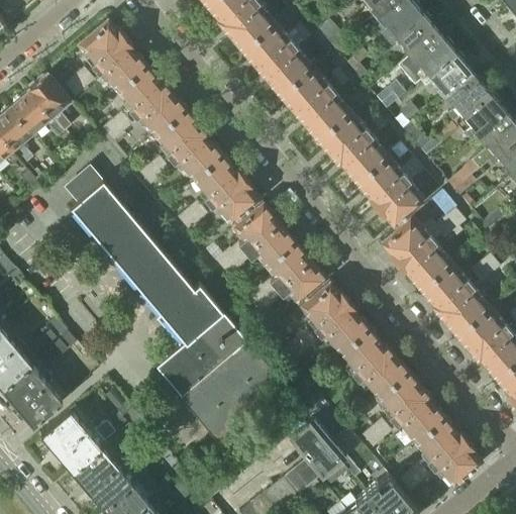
[(250,0),(249,0),(205,0),(203,2),(222,24),(250,0)]
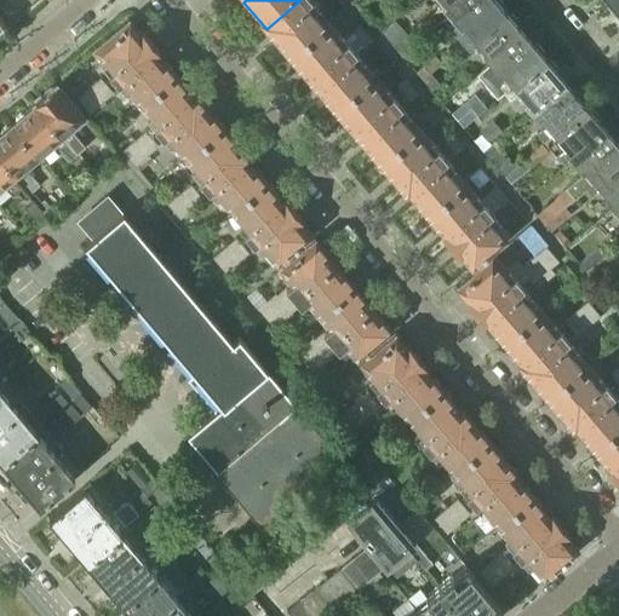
[(288,56),(322,27),(301,0),(267,29),(288,56)]
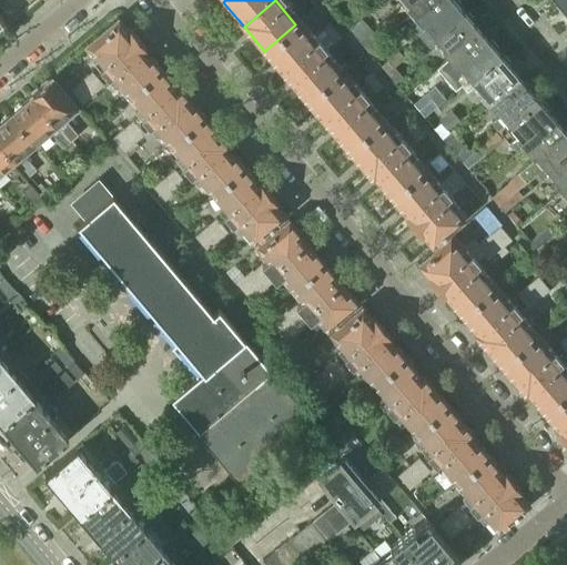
[(403,6),(412,16),(429,0),(401,0),(404,4),(403,6)]
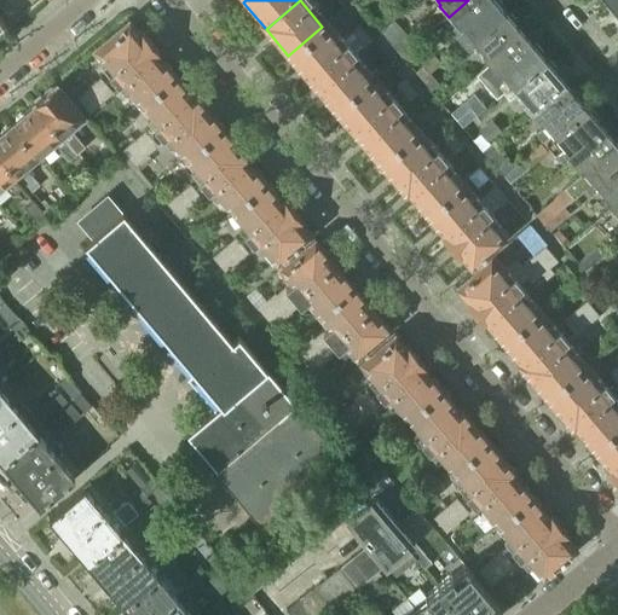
[(461,46),(471,39),(502,12),(491,0),(468,0),(449,17),(442,23),(461,46)]
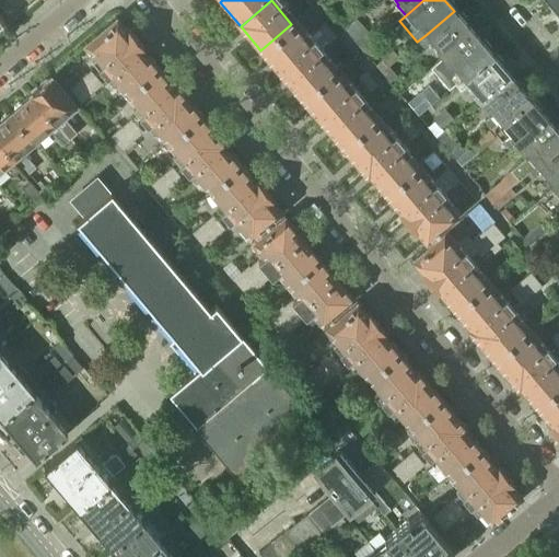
[(558,0),(544,0),(558,18),(558,0)]
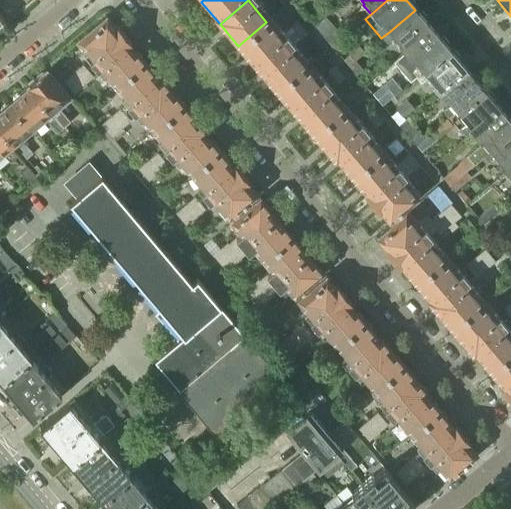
[(310,23),(315,29),(325,19),(330,15),(325,9),(310,23)]
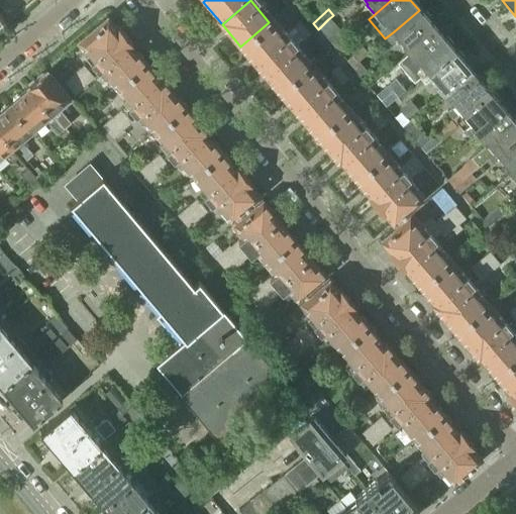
[(400,44),(408,55),(437,30),(419,10),(393,32),(402,43),(400,44)]
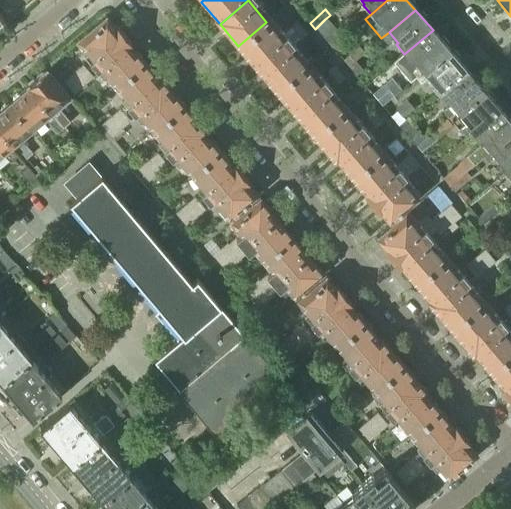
[(95,65),(124,41),(104,18),(76,43),(95,65)]
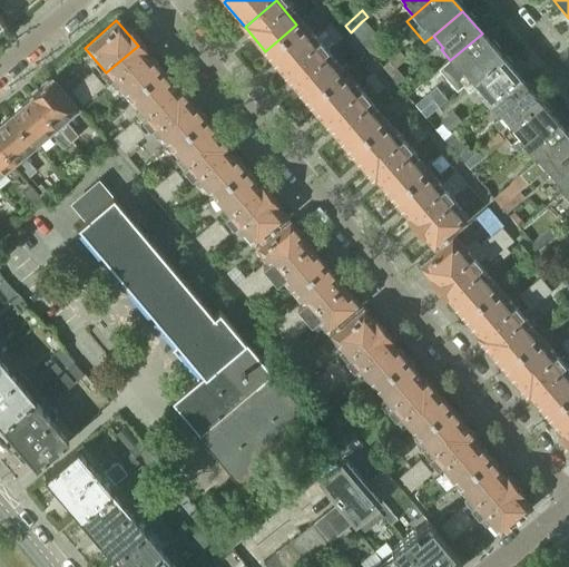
[(380,41),(362,21),(351,32),(368,51),(380,41)]
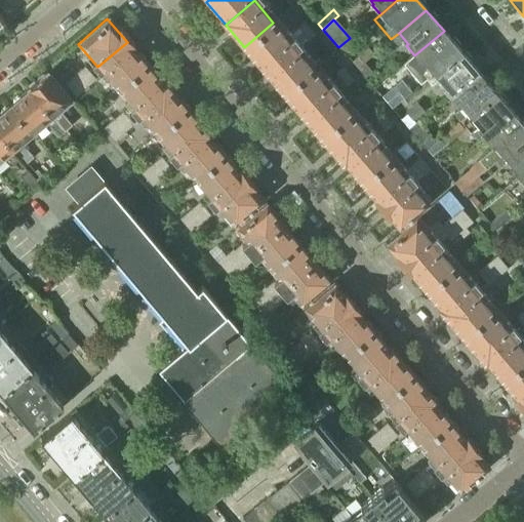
[(285,37),(273,23),(244,47),(264,70),(292,45),(297,41),(300,44),(305,40),(308,42),(315,36),(303,22),(285,37)]
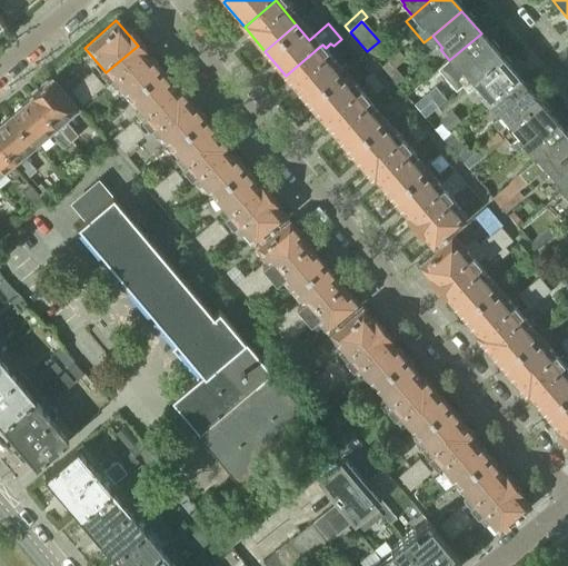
[(499,56),(481,33),(449,60),(458,70),(459,68),(465,73),(456,81),(461,88),(499,56)]
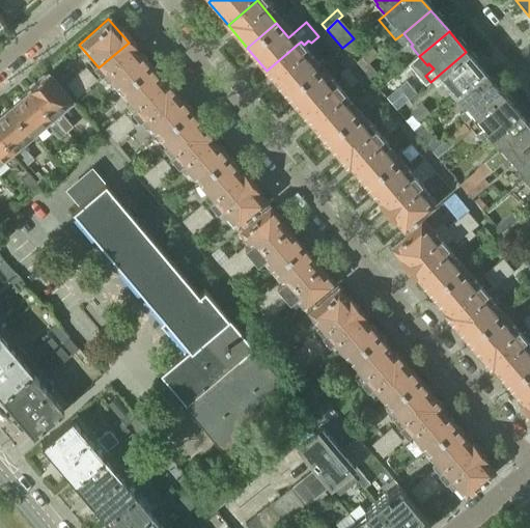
[(359,45),(354,38),(342,48),(347,54),(359,45)]
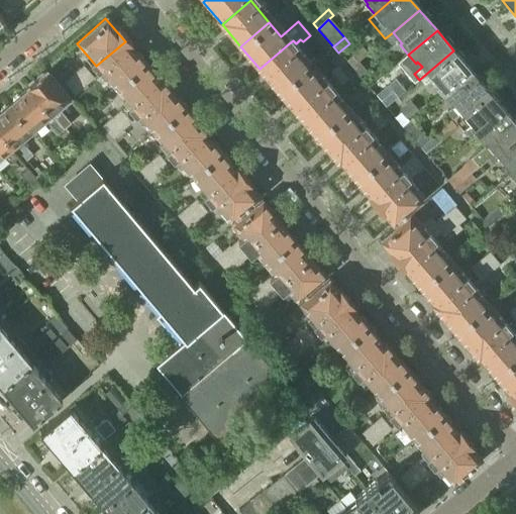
[(115,89),(144,64),(125,41),(96,66),(115,89)]
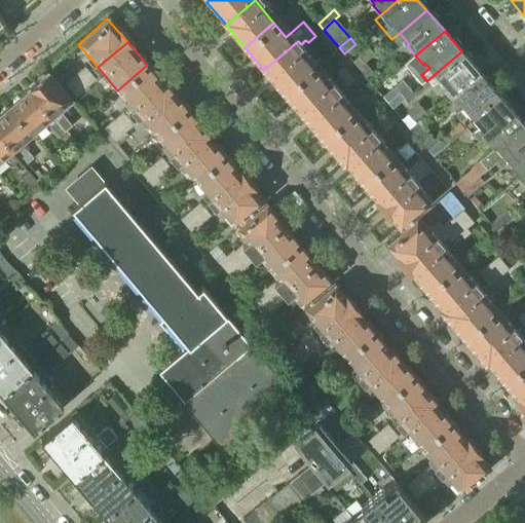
[(264,70),(283,92),(311,68),(293,45),(264,70)]
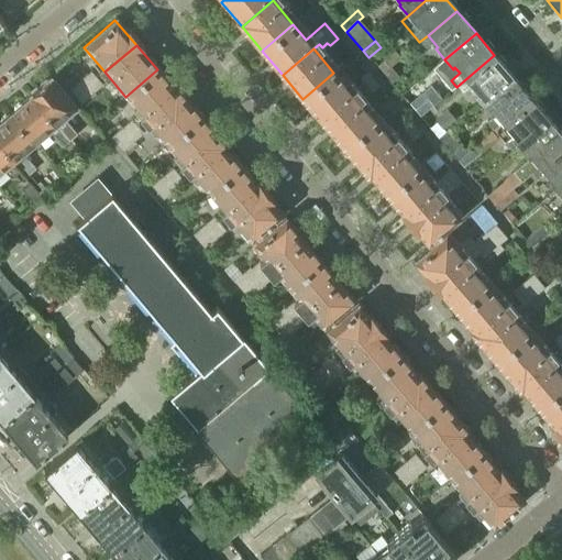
[(395,53),(377,68),(383,75),(389,69),(400,59),(395,53)]
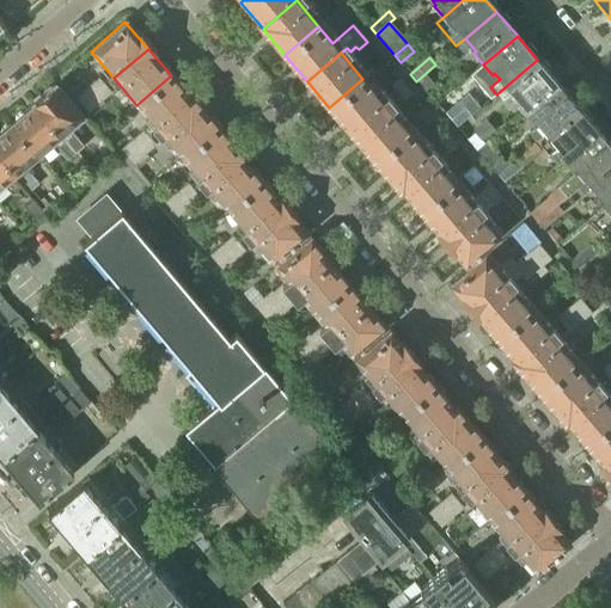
[(514,100),(524,111),(557,83),(537,60),(496,94),(502,103),(512,94),(517,99),(514,100)]
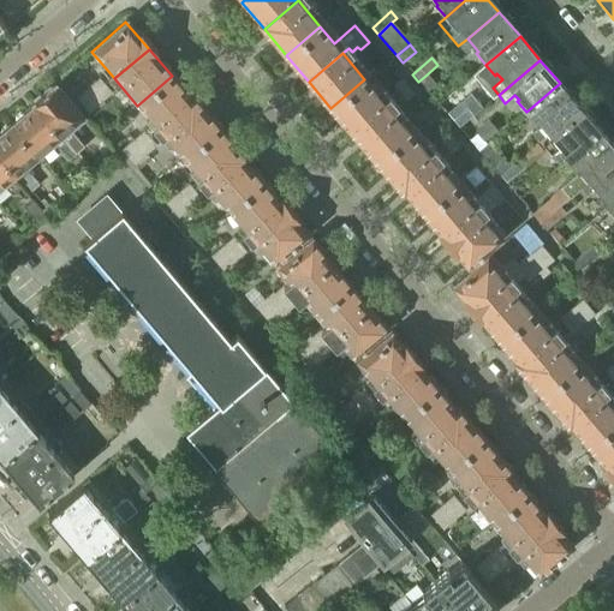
[(159,132),(198,100),(191,91),(188,94),(172,76),(137,106),(159,132)]
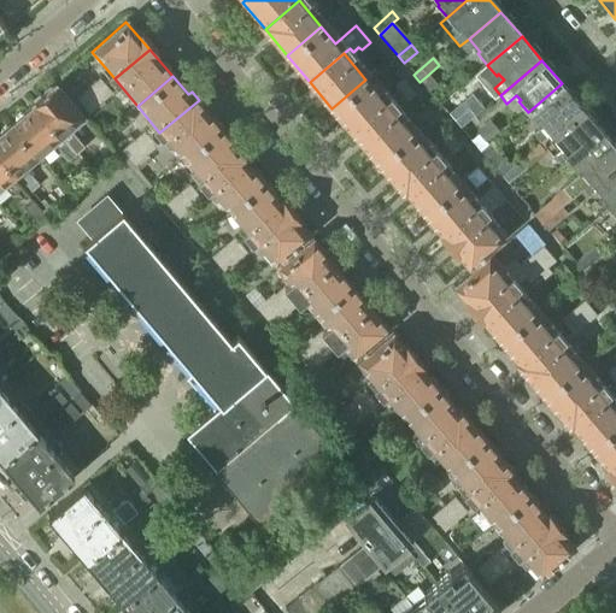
[(436,87),(427,76),(420,82),(429,93),(436,87)]
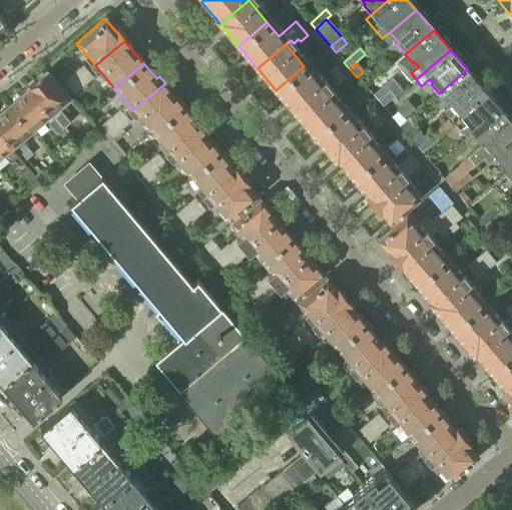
[(323,88),(304,66),(276,90),(295,111),(323,88)]
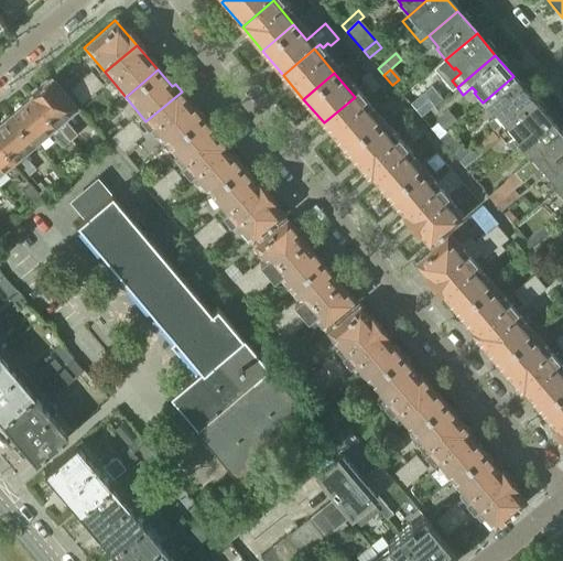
[(359,81),(365,87),(372,81),(367,73),(359,81)]
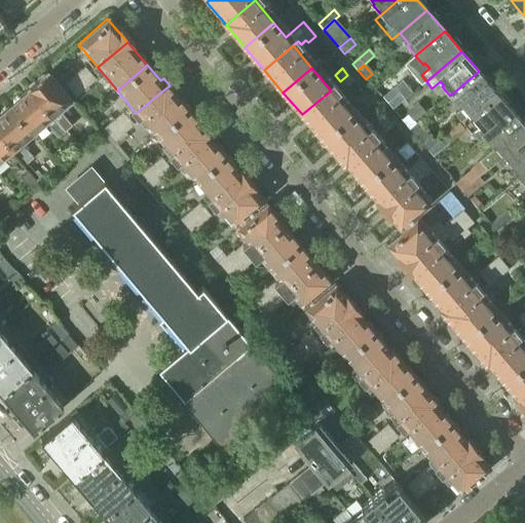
[(65,85),(70,91),(90,75),(84,69),(65,85)]
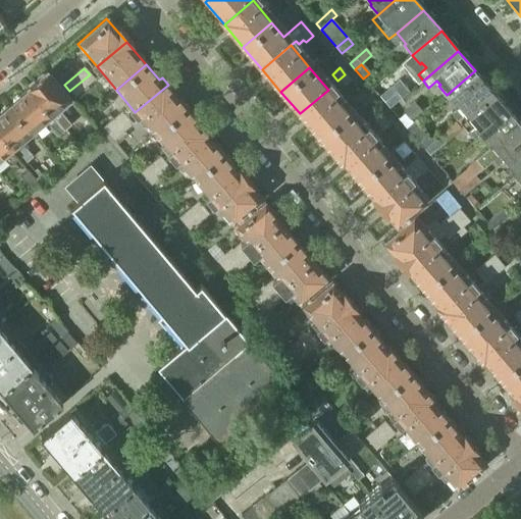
[(491,91),(475,70),(447,95),(458,109),(452,114),(457,120),(491,91)]
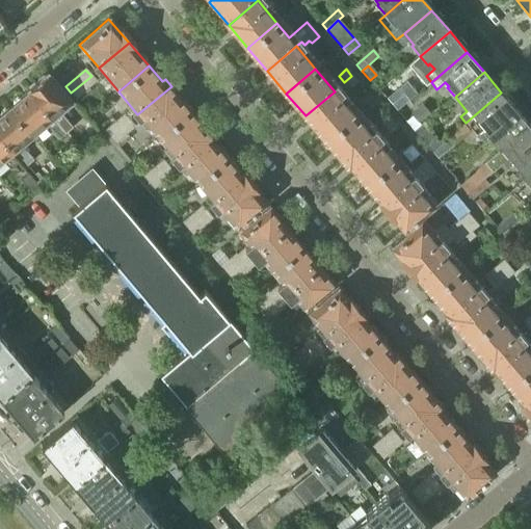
[(26,91),(27,94),(63,135),(72,129),(57,112),(70,102),(46,75),(43,77),(40,77),(35,80),(34,84),(26,91)]
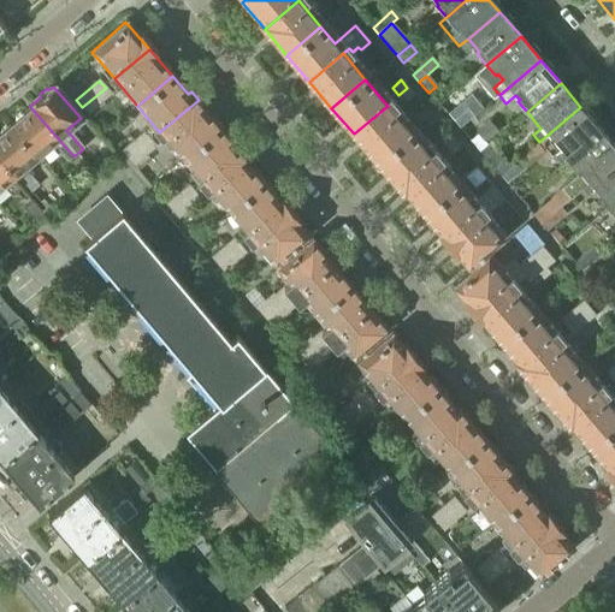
[(89,114),(112,95),(106,88),(82,107),(89,114)]
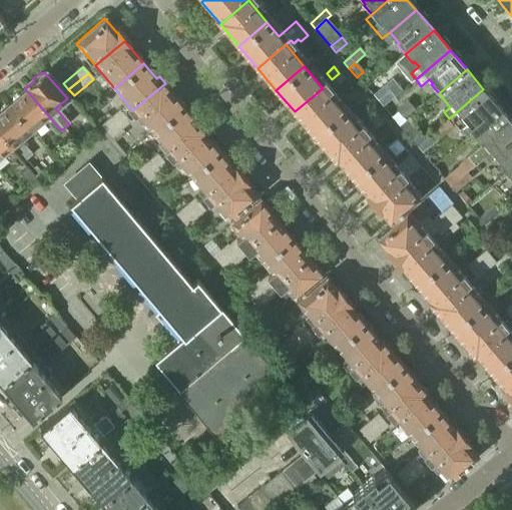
[(332,79),(338,85),(345,79),(339,73),(332,79)]
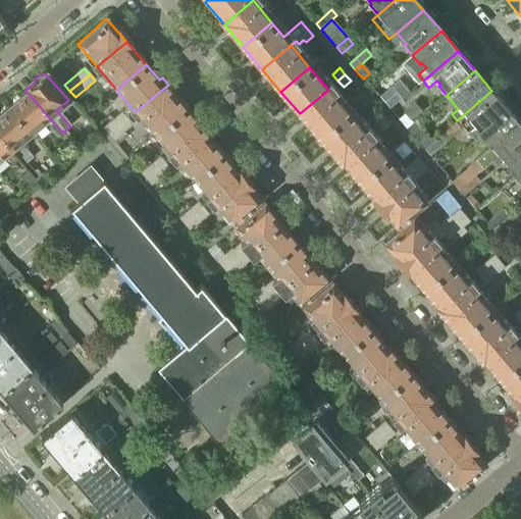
[(154,135),(187,107),(168,85),(135,112),(154,135)]
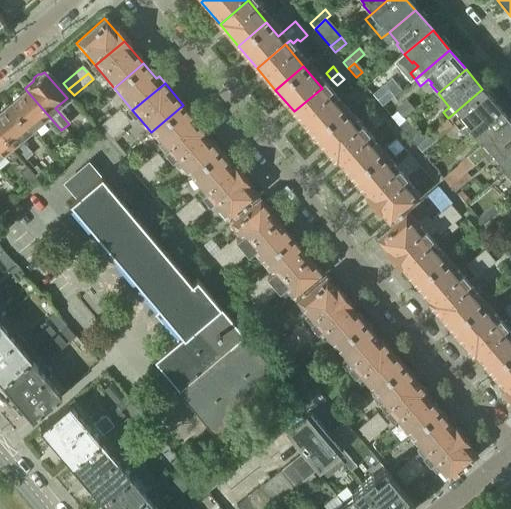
[(294,111),(313,133),(340,110),(322,88),(294,111)]
